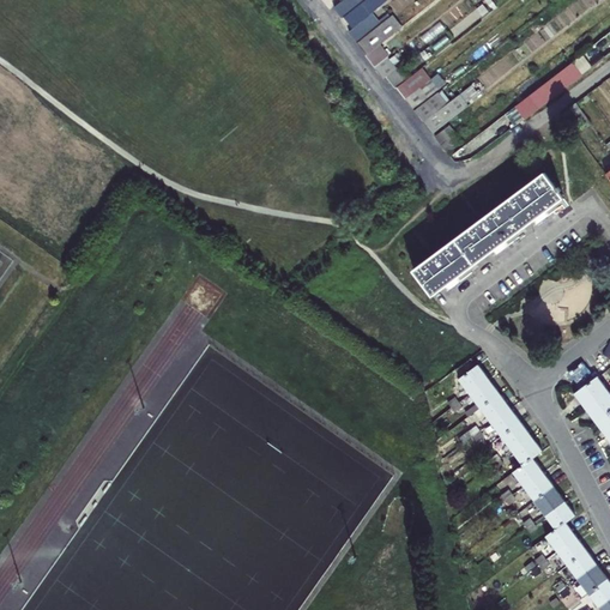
[(333,0),(331,2),(339,13),(342,12),(356,0),(333,0)]
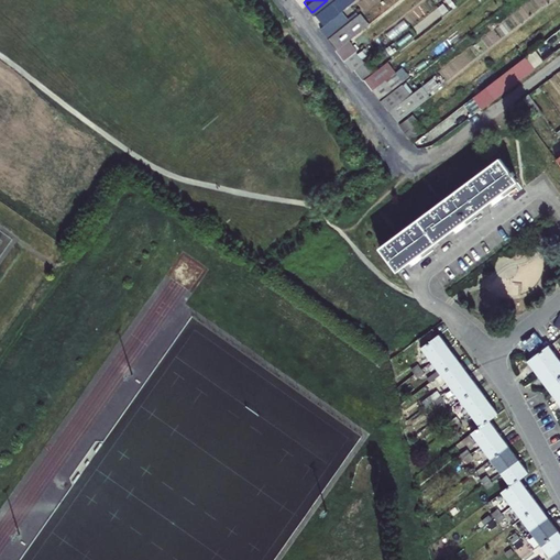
[(327,0),(314,11),(321,22),(339,8),(333,0),(327,0)]
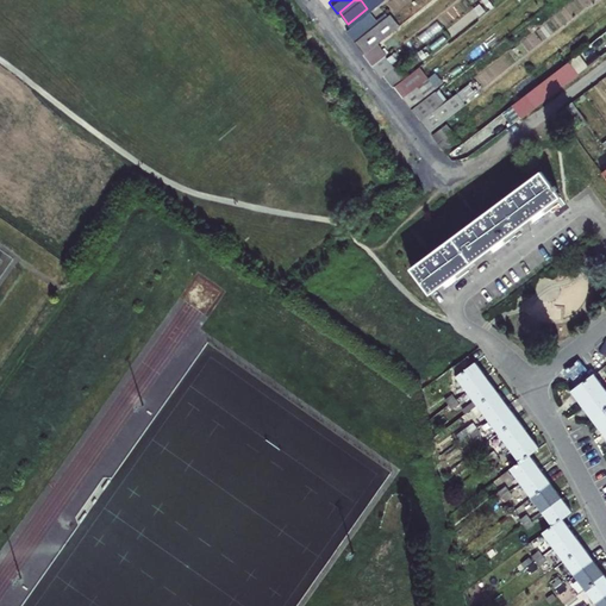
[(348,24),(343,27),(353,39),(376,20),(367,8),(348,24)]
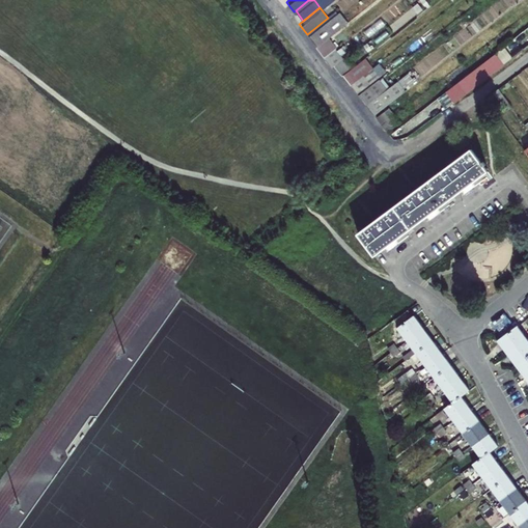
[(345,20),(338,9),(328,18),(307,34),(315,45),(328,34),(345,20)]
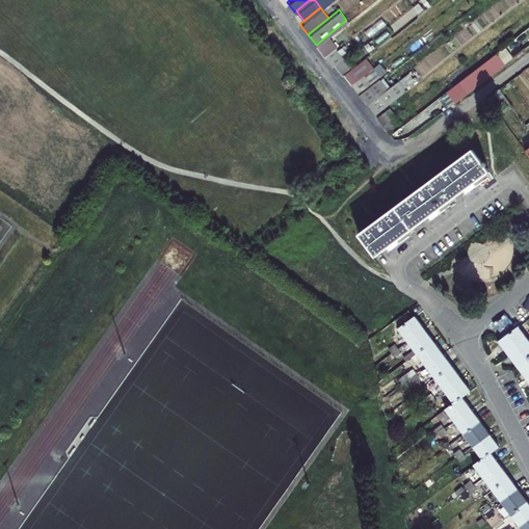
[(336,45),(328,34),(316,45),(323,54),(335,46),(336,45)]
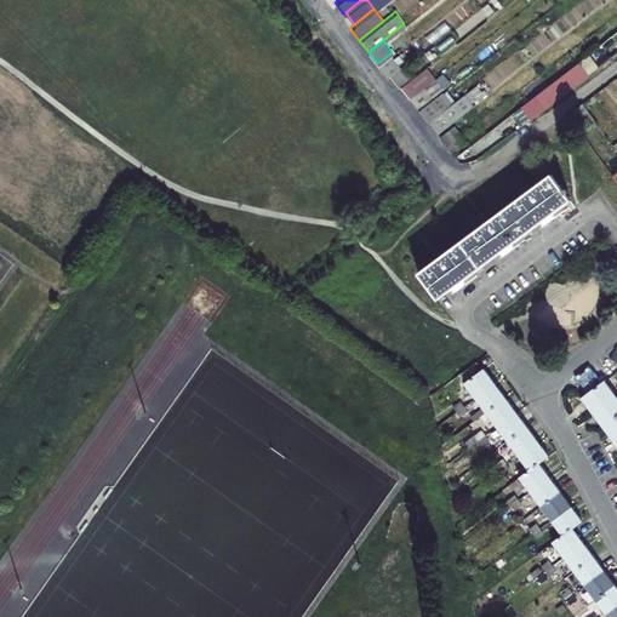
[(390,53),(377,63),(387,75),(389,74),(399,66),(390,53)]
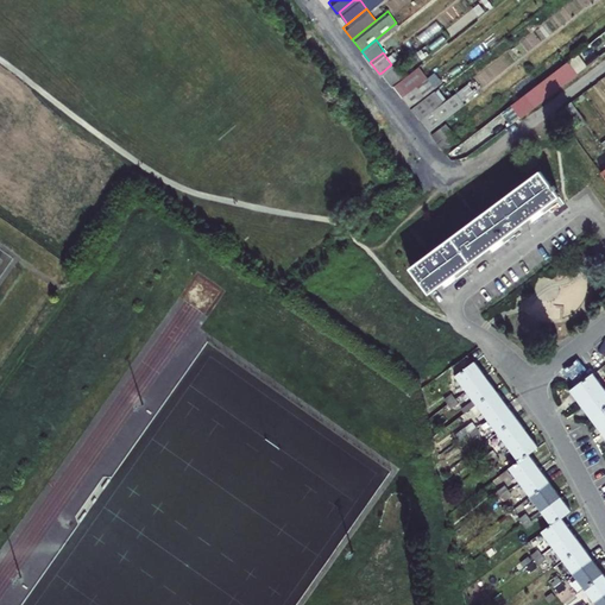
[(566,57),(510,101),(518,113),(575,69),(566,57)]
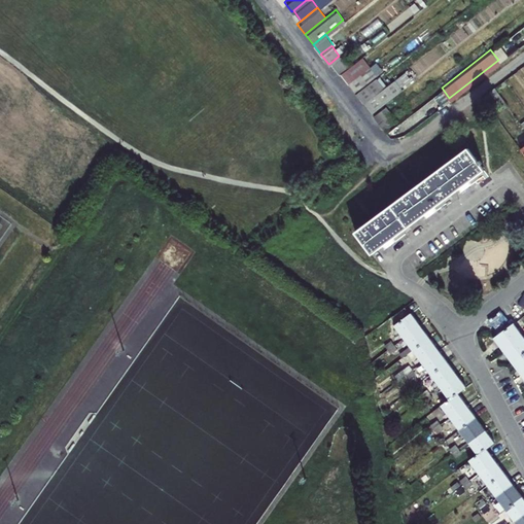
[(339,56),(330,63),(338,73),(350,64),(342,54),(339,56)]
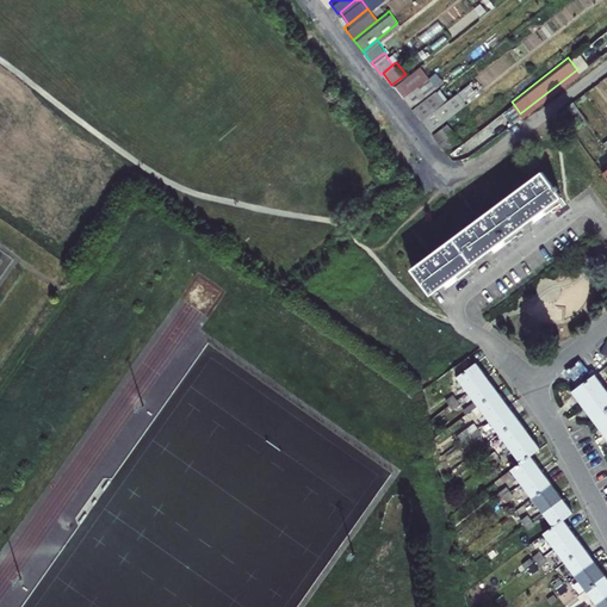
[(412,75),(396,87),(402,94),(417,82),(412,75)]
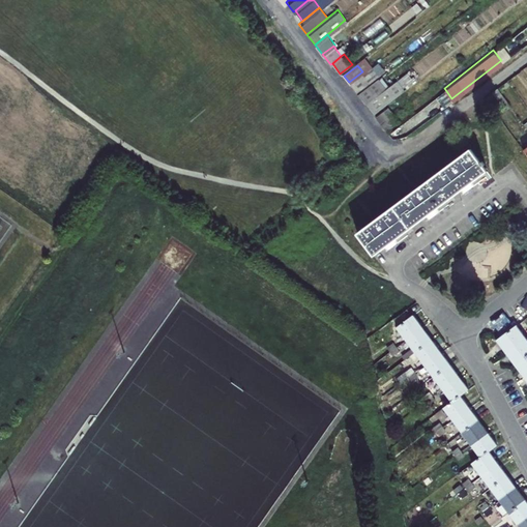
[(405,69),(394,78),(402,86),(412,78),(405,69)]
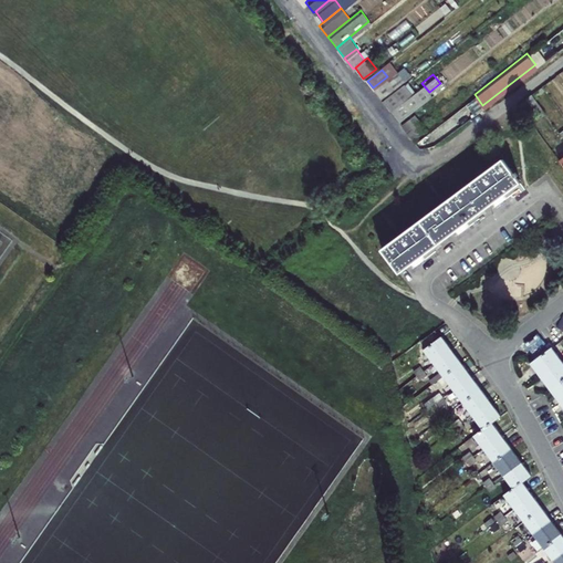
[(394,85),(387,76),(373,87),(379,96),(394,85)]
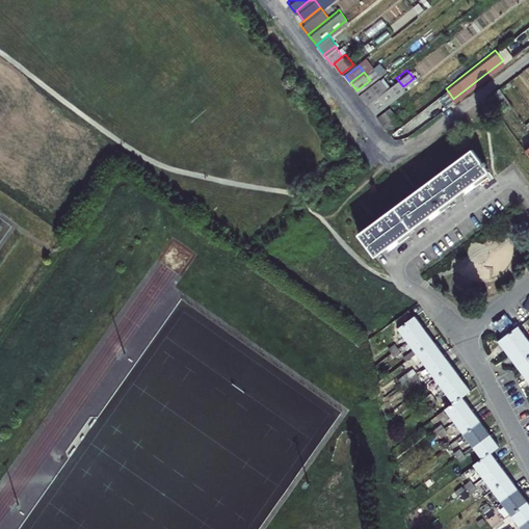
[(387,85),(379,75),(359,91),(366,101),(387,85)]
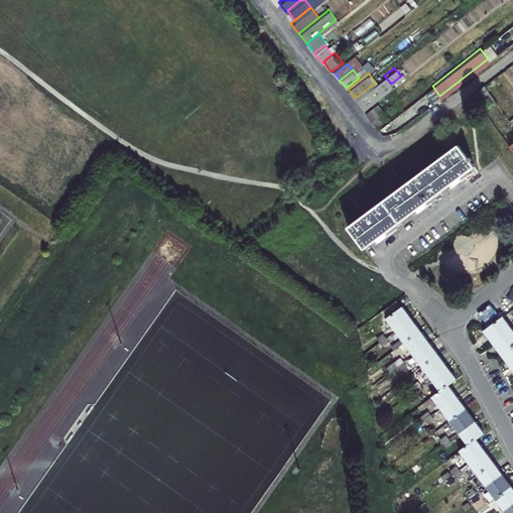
[(355,98),(364,109),(393,86),(391,84),(384,76),(375,83),(355,98)]
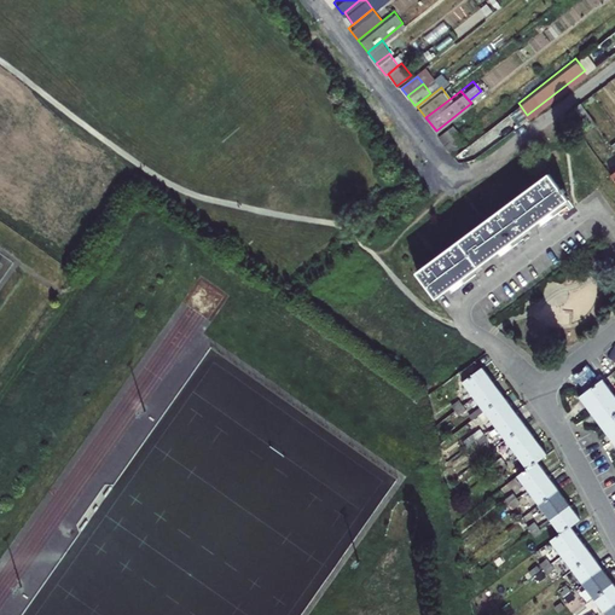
[(589,128),(595,125),(579,102),(572,106),(589,128)]
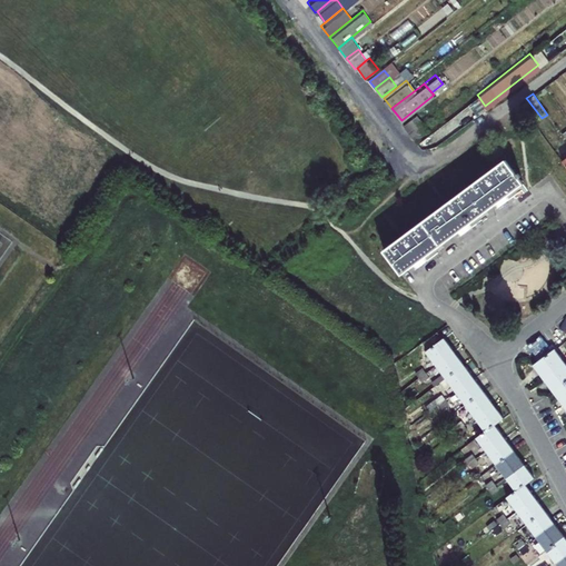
[(403,123),(408,130),(420,120),(416,113),(403,123)]
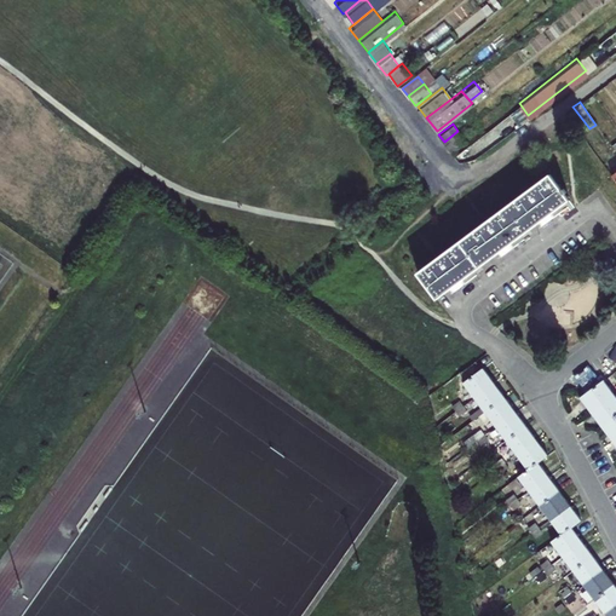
[(458,131),(444,142),(452,150),(465,140),(458,131)]
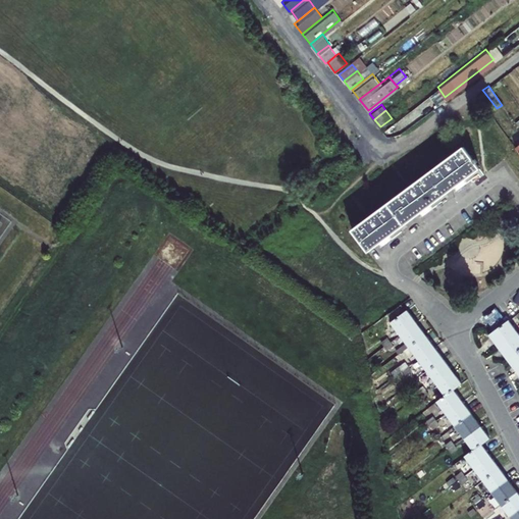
[(462,146),(399,193),(415,214),(478,166),(474,162),(476,160),(474,157),(472,158),(462,146)]
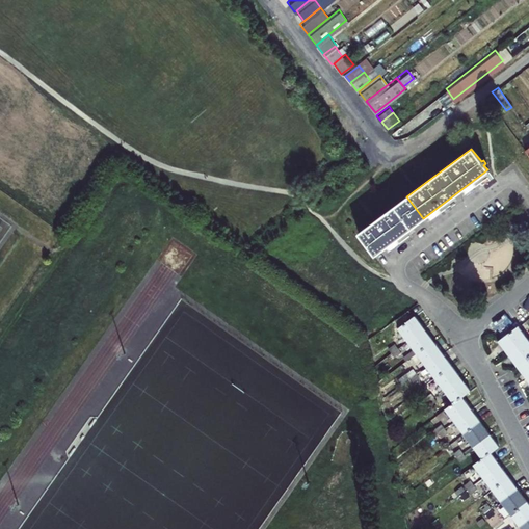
[(423,218),(406,196),(359,233),(374,256),(423,218)]
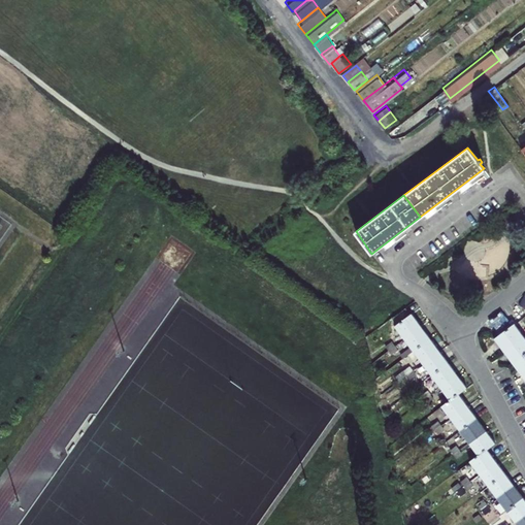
[(469,462),(516,524),(524,524),(524,501),(486,450),(494,444),(457,395),(466,388),(411,314),(408,315),(403,307),(392,316),(397,323),(393,326),(449,401),(440,407),(477,457),(469,462)]
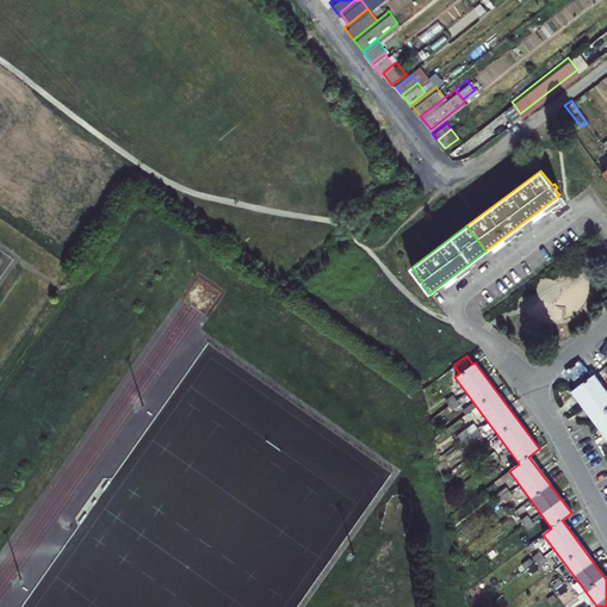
[(571,392),(582,407),(593,421),(606,441),(606,394),(593,376),(571,392)]
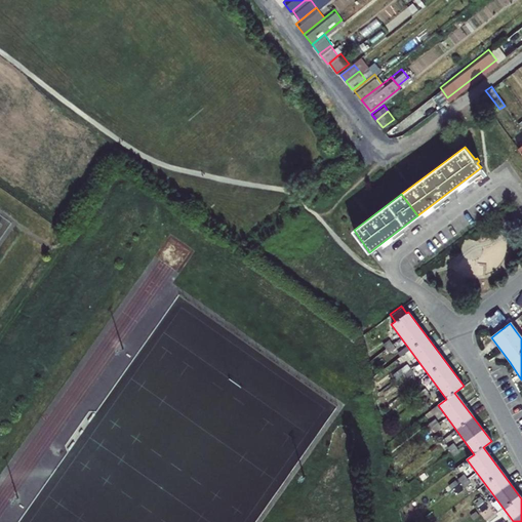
[(393,348),(390,344),(387,340),(382,344),(385,348),(387,352),(393,348)]
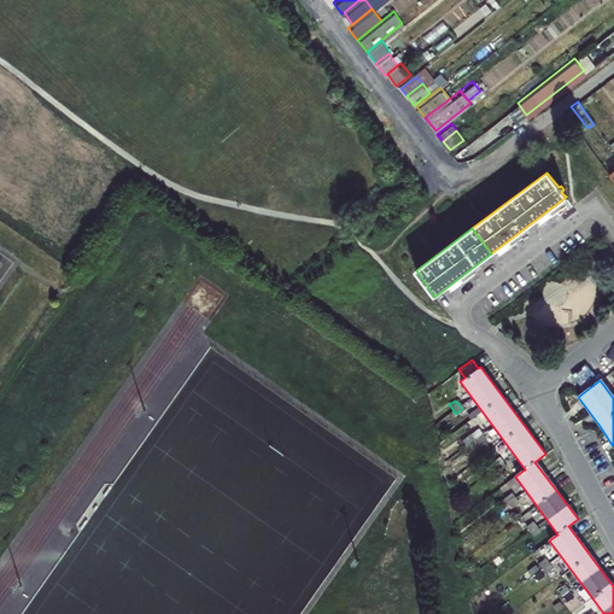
[(471,434),(473,438),(477,443),(483,438),(479,433),(477,430),(471,434)]
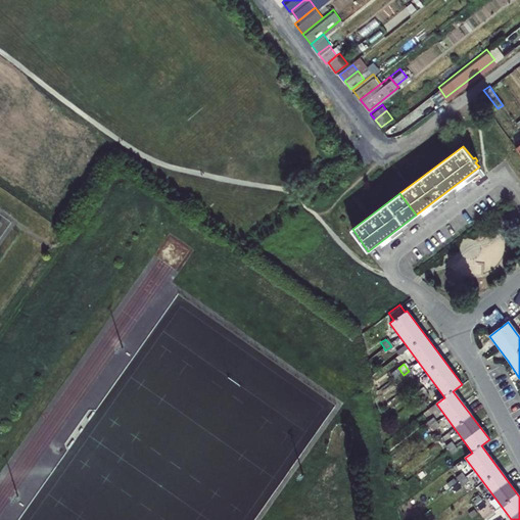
[(417,393),(420,396),(423,400),(428,396),(425,392),(423,389),(417,393)]
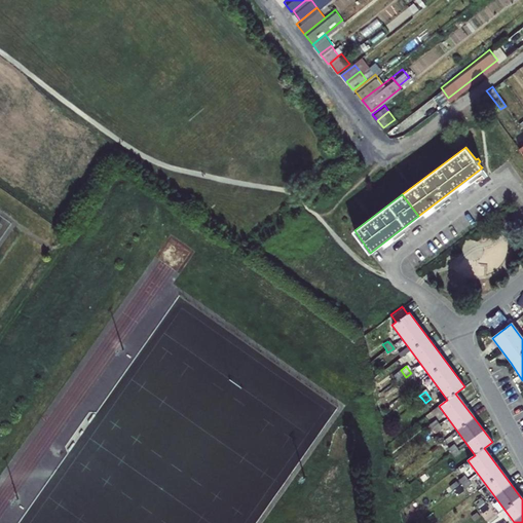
[(430,425),(433,428),(435,433),(441,428),(438,424),(435,421),(430,425)]
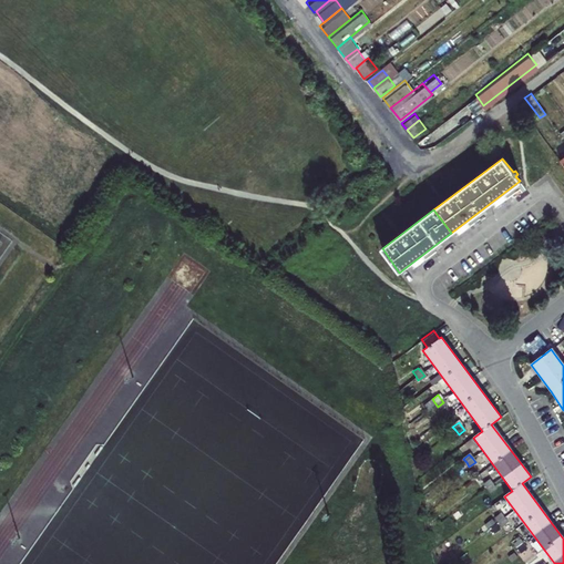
[(483,485),(486,490),(490,493),(495,489),(492,485),(490,481),(483,485)]
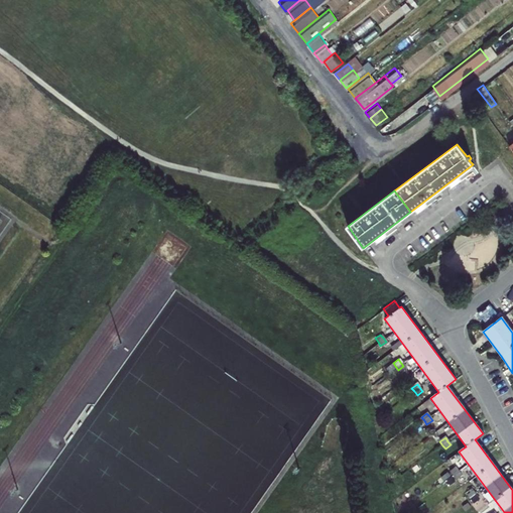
[(460,474),(457,471),(455,467),(449,471),(452,475),(455,478),(460,474)]
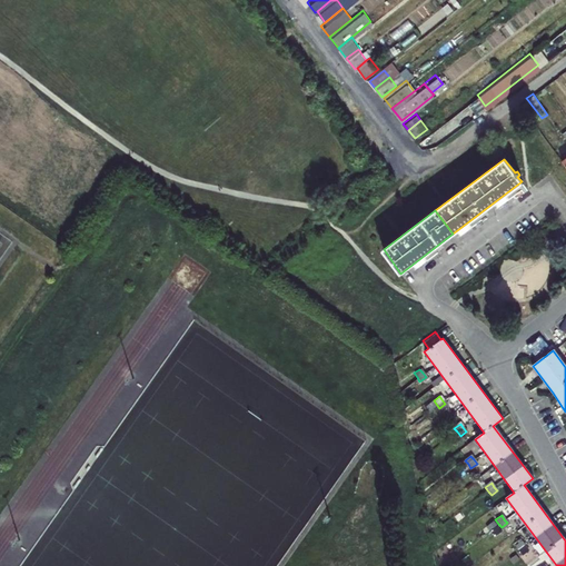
[(515,546),(518,550),(522,554),(527,549),(524,546),(520,542),(515,546)]
